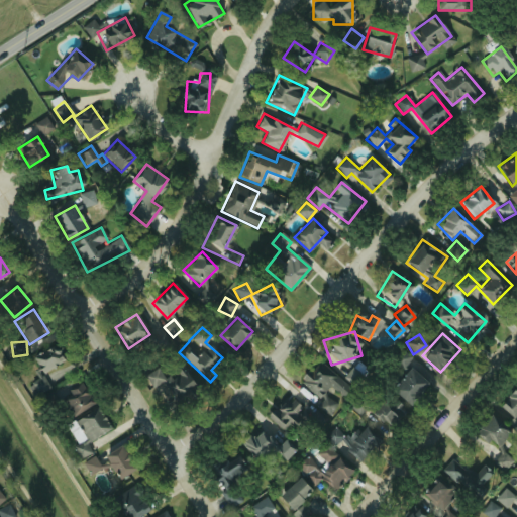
[(31,356),(40,378),(28,383),(34,395),(49,388),(41,372),(66,362),(58,344),(31,356)]
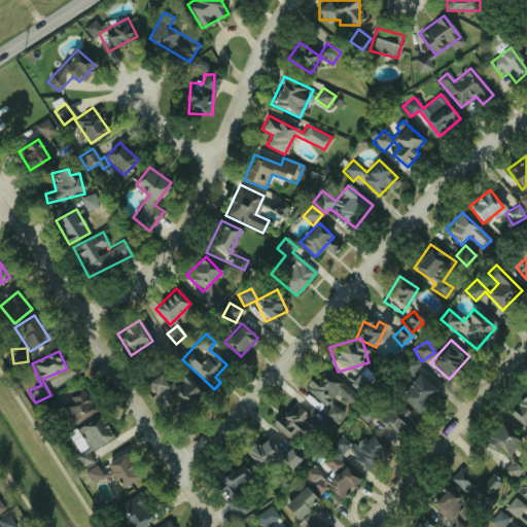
[(419,364),(409,356),(398,369),(409,377),(419,364)]
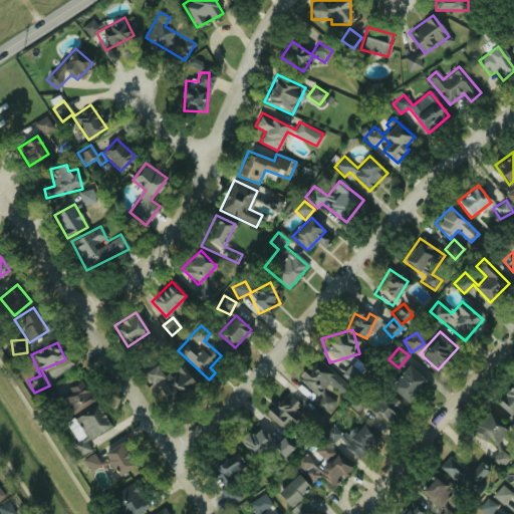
[(348,386),(314,357),(296,378),(312,392),(307,398),(326,413),(335,402),(323,392),(328,386),(340,396),(348,386)]
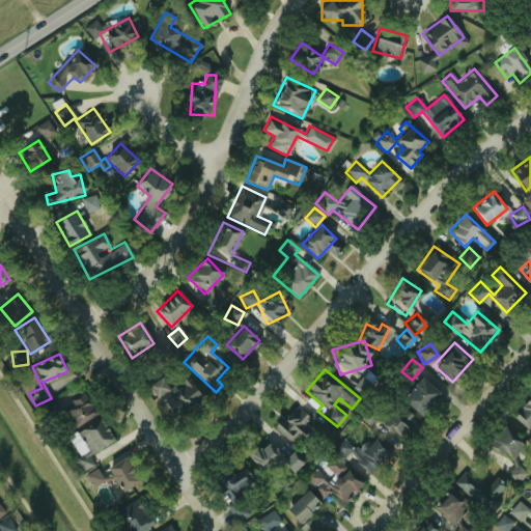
[(204,399),(186,375),(169,388),(161,376),(150,385),(176,420),(204,399)]
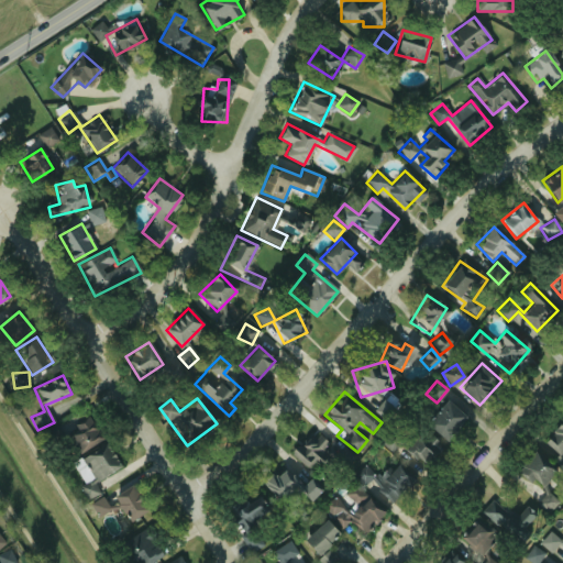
[(375,408),(384,419),(394,410),(385,399),(375,408)]
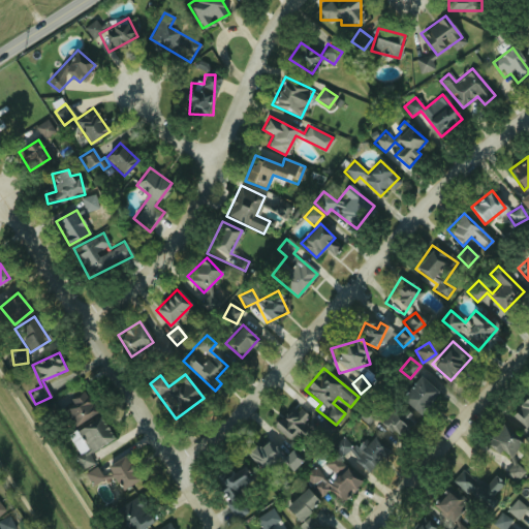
[(438,393),(419,375),(400,397),(418,414),(438,393)]
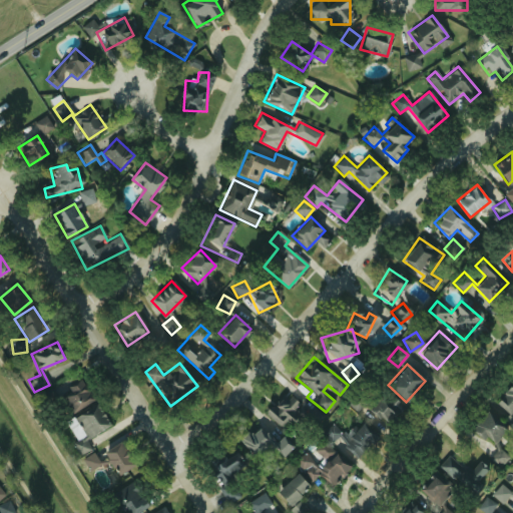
[(66,387),(69,392),(61,397),(70,413),(93,400),(81,379),(66,387)]
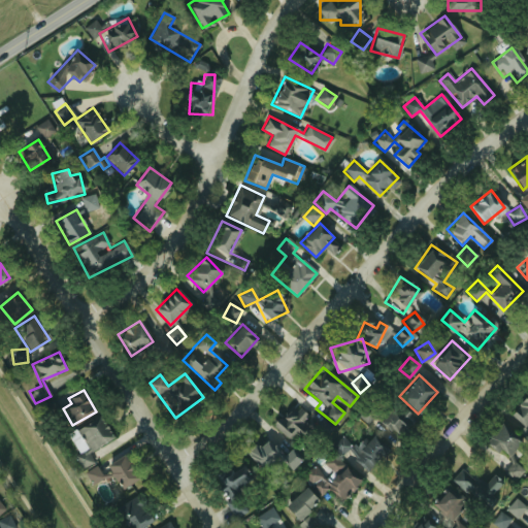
[(527,394),(510,415),(523,425),(518,432),(527,440),(527,394)]
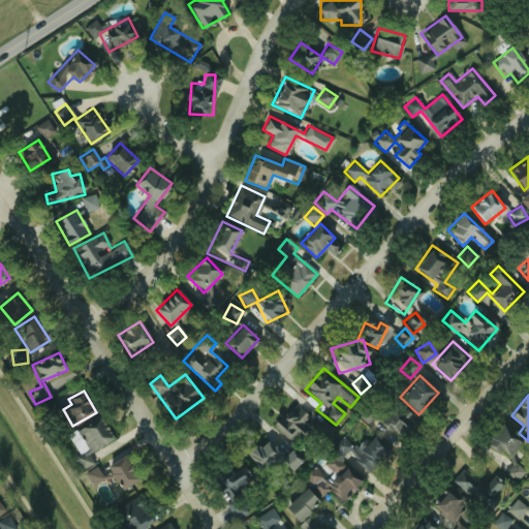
[(294,440),(312,422),(292,403),(275,422),(294,440)]
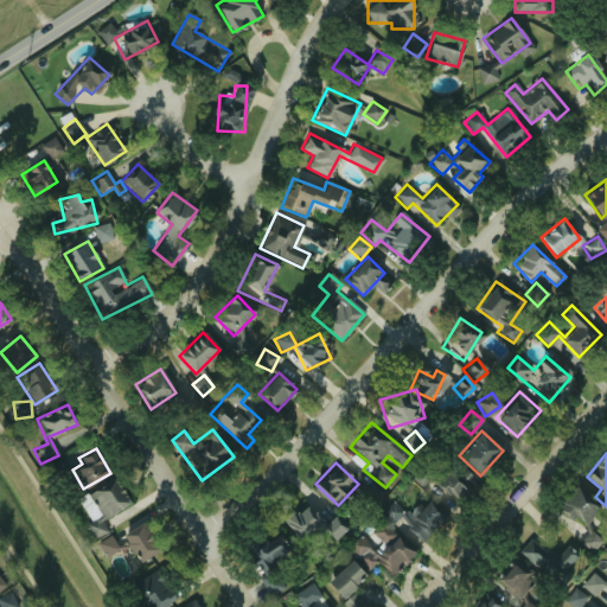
[(438,481),(459,504),(478,485),(455,464),(438,481)]
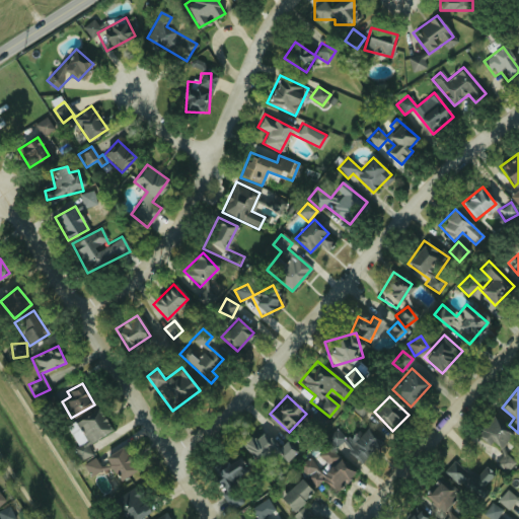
[(82,458),(91,453),(86,444),(112,431),(98,409),(66,427),(82,458)]
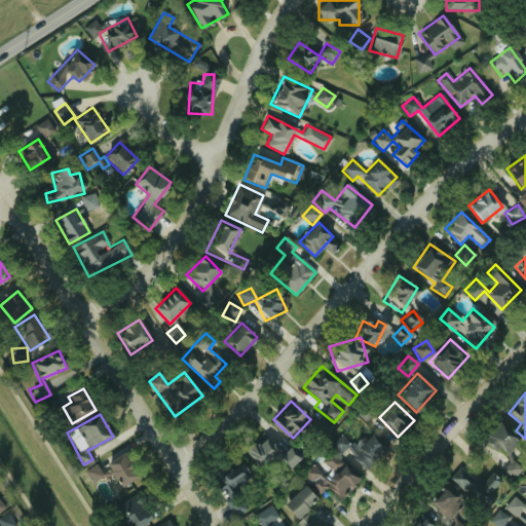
[(512,479),(522,468),(506,452),(519,440),(499,421),(483,439),(502,458),(496,464),(512,479)]
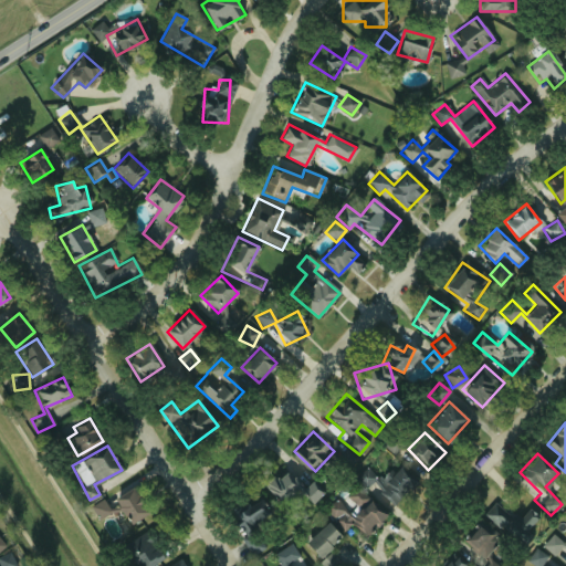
[(416,485),(400,468),(377,488),(391,505),(416,485)]
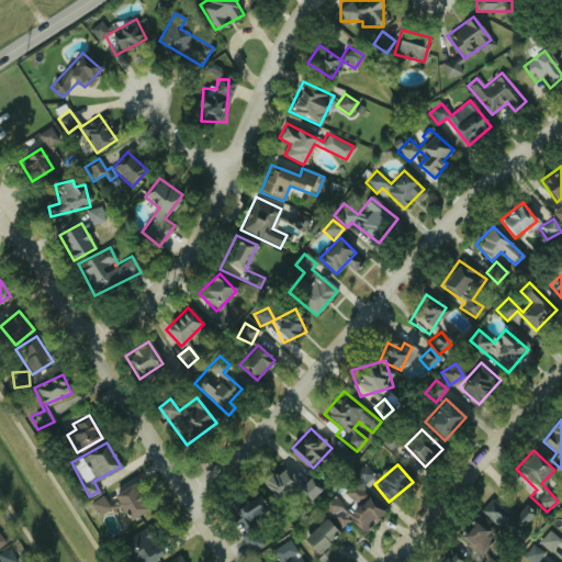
[(353,474),(363,484),(372,475),(362,465),(353,474)]
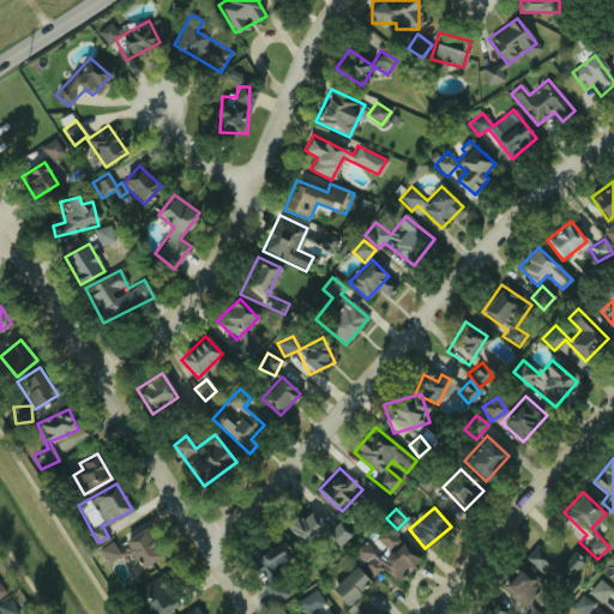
[(287,528),(306,548),(324,530),(338,546),(349,535),(337,523),(327,533),(306,510),(287,528)]
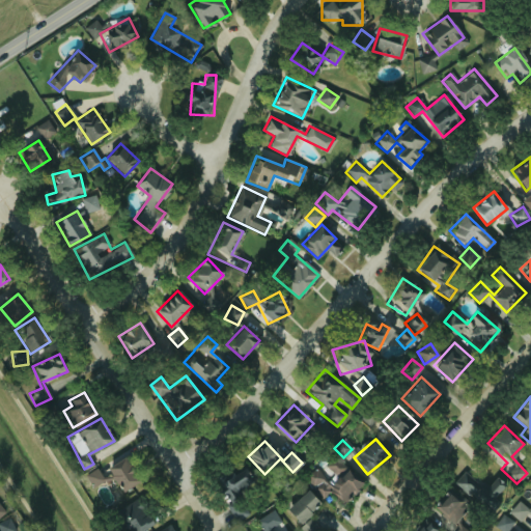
[(139,482),(126,456),(106,467),(120,493),(139,482)]
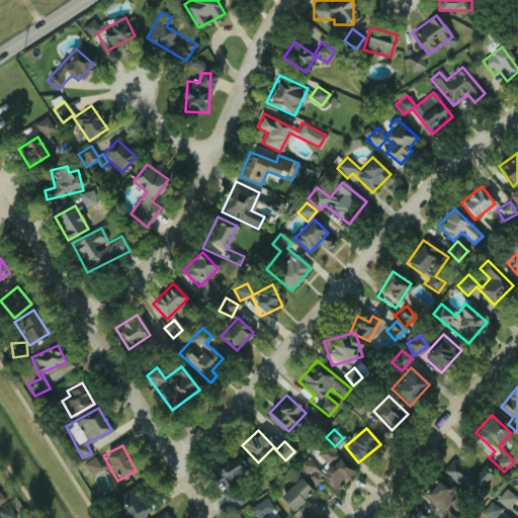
[(353,472),(326,445),(317,454),(327,464),(320,470),(307,457),(296,467),(316,486),(322,480),(334,492),(353,472)]
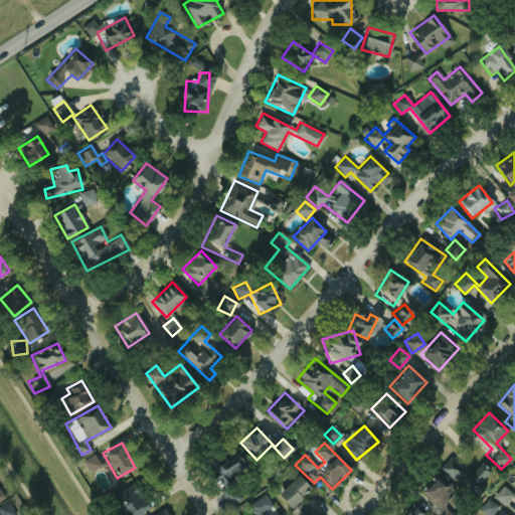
[(240,499),(230,479),(245,470),(237,455),(210,469),(229,505),(240,499)]
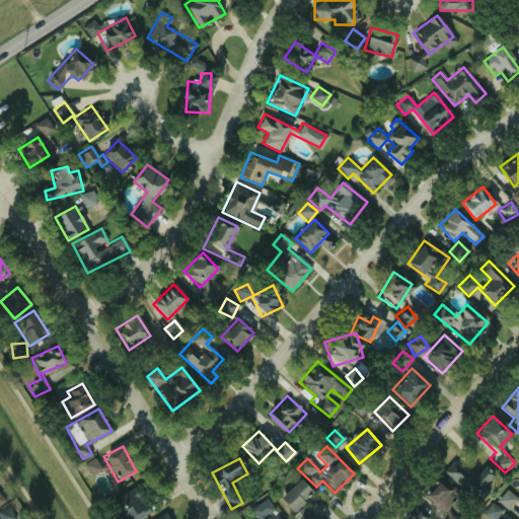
[(443,471),(473,497),(493,474),(484,466),(473,477),(453,460),(443,471)]
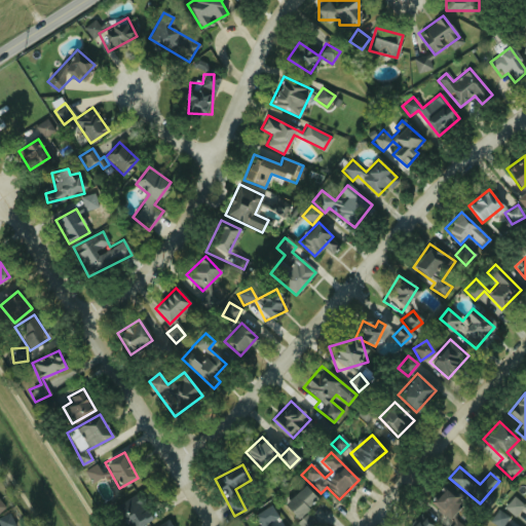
[(296,519),(316,499),(304,486),(284,505),(296,519)]
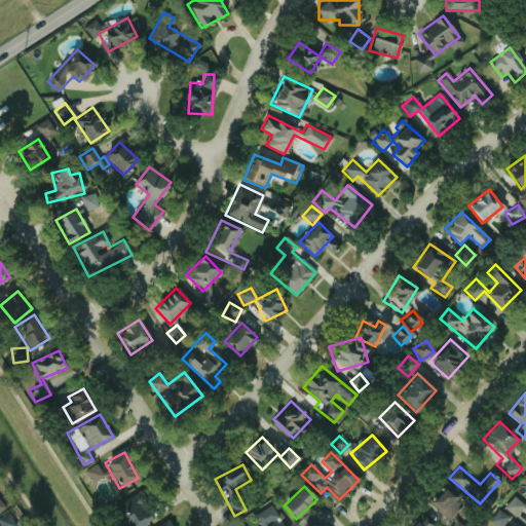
[(430,502),(449,518),(462,502),(443,486),(430,502)]
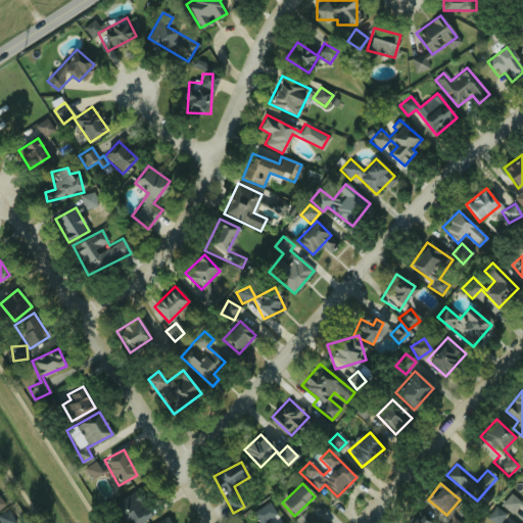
[(121,522),(141,522),(151,518),(143,502),(150,497),(145,486),(111,504),(121,522)]
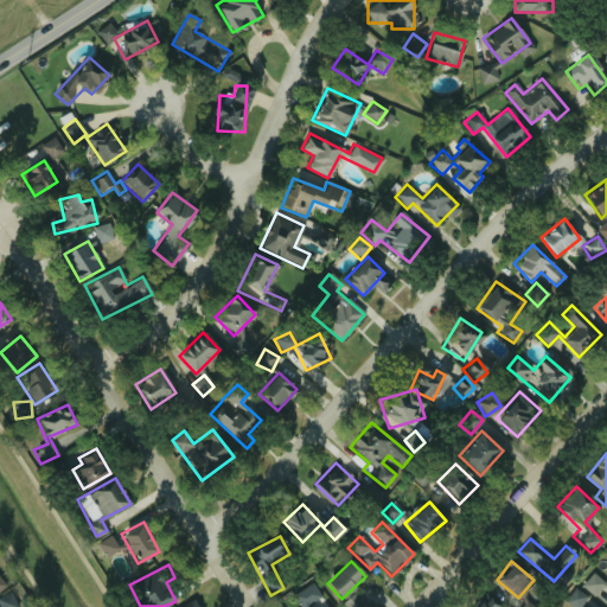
[(593,595),(604,583),(592,573),(581,585),(593,595)]
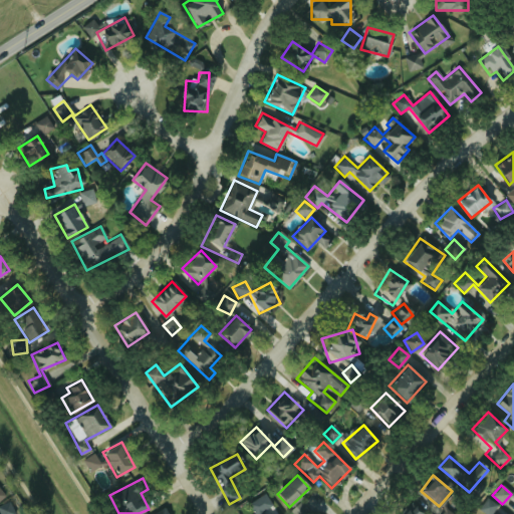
[(263,513),(262,512),(271,508),(264,494),(248,502),(254,513),(263,513)]
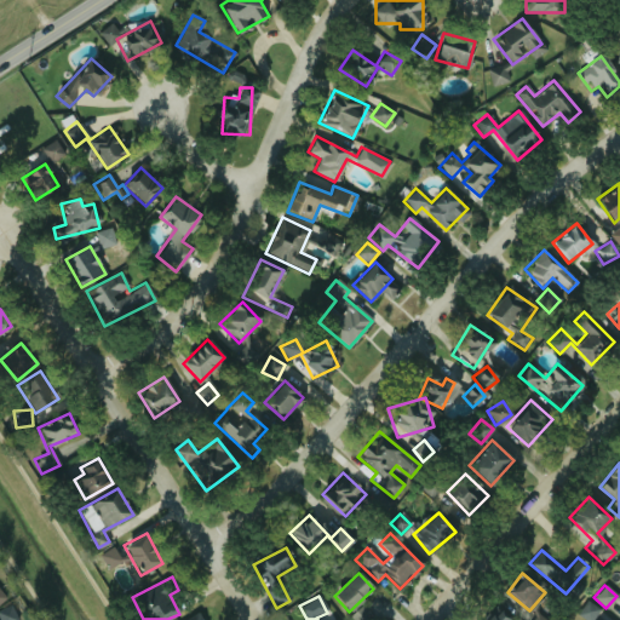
[(575,615),(585,619),(592,619),(600,608),(583,601),(575,615)]
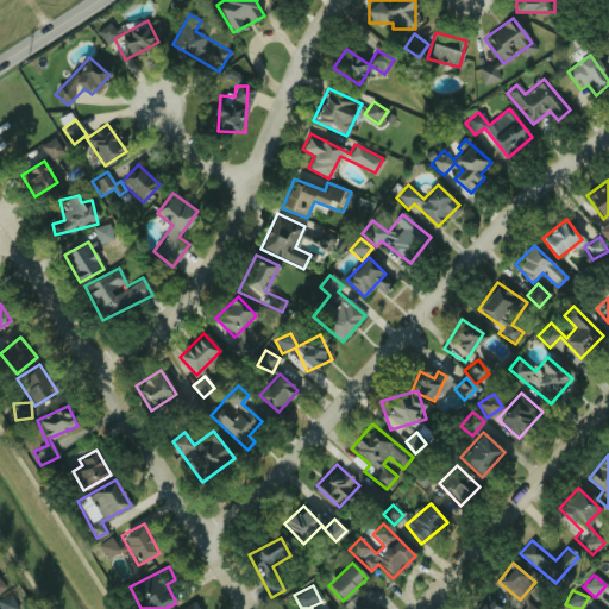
[(0,598),(0,608),(17,608),(18,608),(10,594),(0,598)]
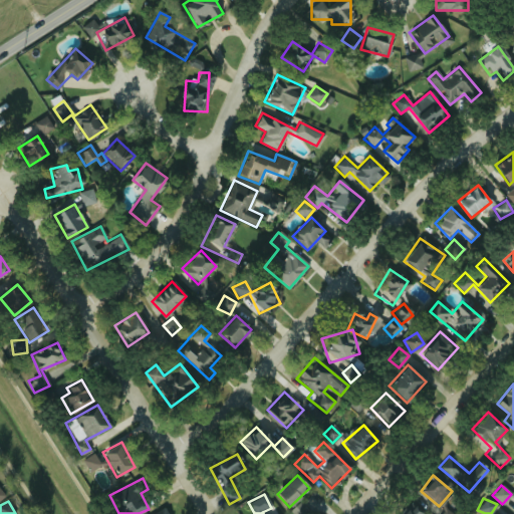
[(293,513),(307,513),(308,513),(299,503),(290,511),(293,513)]
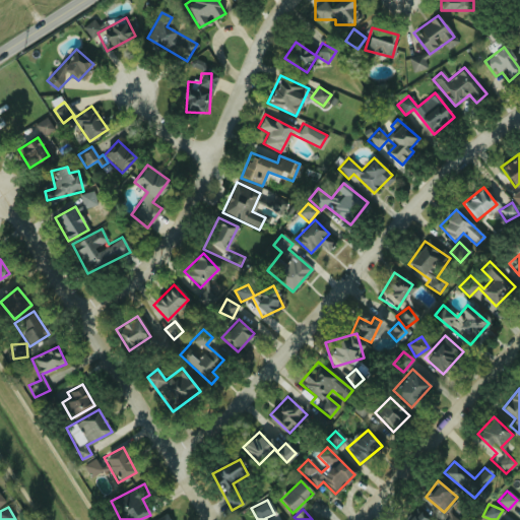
[(407,519),(426,519),(416,511),(407,519)]
